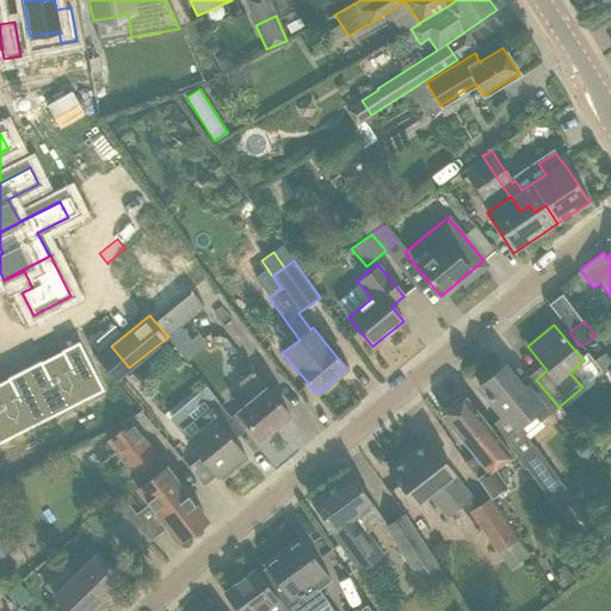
[(181,326),(167,337),(168,337),(187,362),(208,345),(198,333),(191,339),(181,326)]
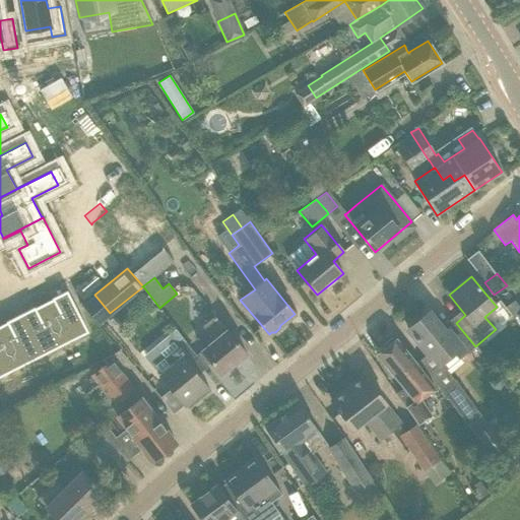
[(52,300),(44,304),(62,339),(85,328),(67,290),(52,299),(52,300)]
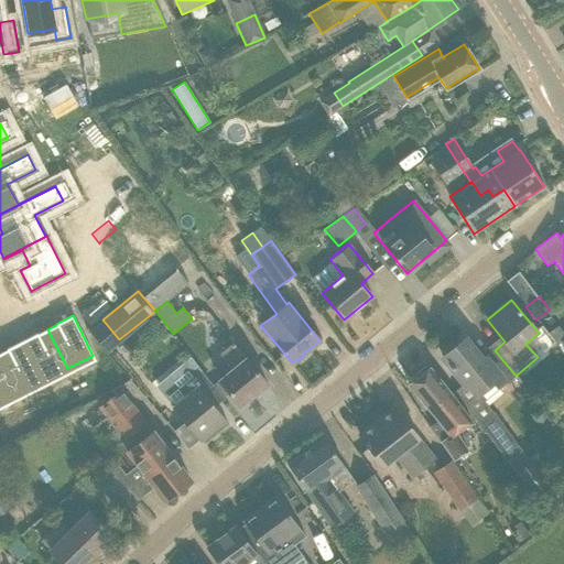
[(561,340),(563,338),(563,334),(559,326),(546,334),(554,344),(560,340),(561,340)]
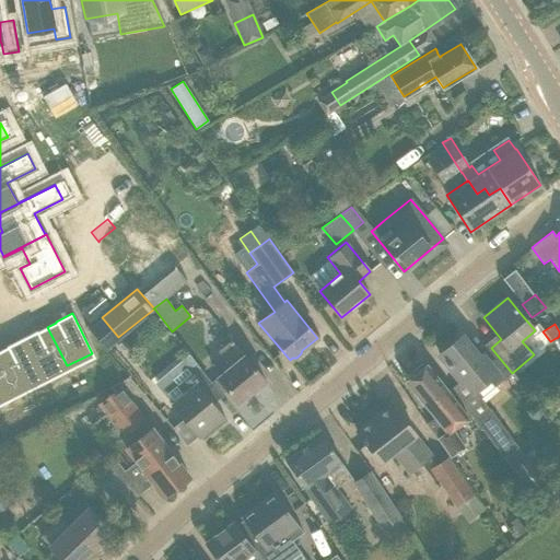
[(37,330),(22,338),(42,378),(67,365),(47,327),(37,331),(37,330)]
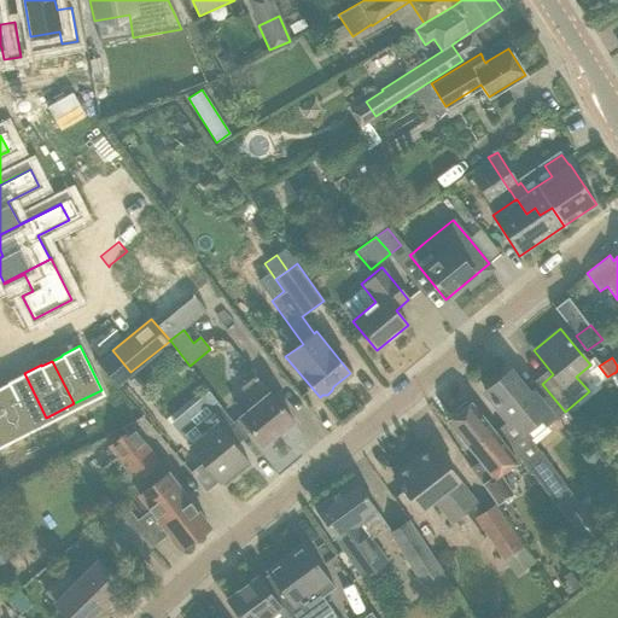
[(509,371),(484,391),(500,409),(508,420),(511,423),(513,420),(530,441),(548,426),(565,412),(542,384),(529,395),(509,371)]
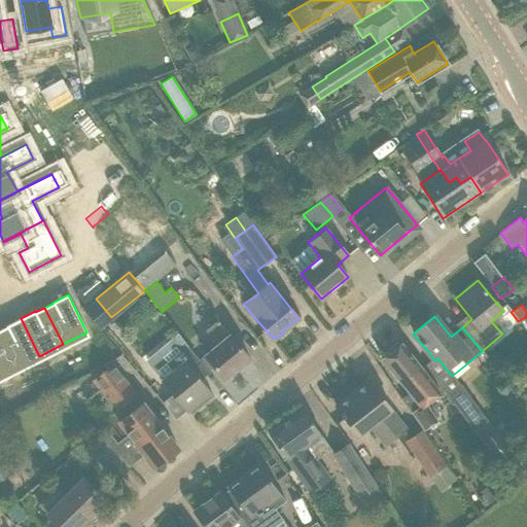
[(6,326),(0,329),(0,336),(16,367),(39,356),(21,318),(6,326)]
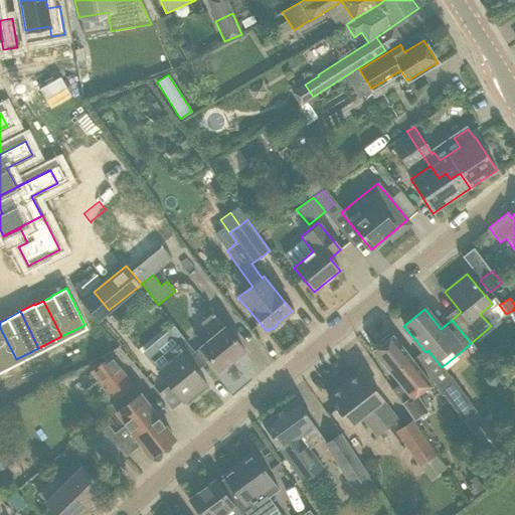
[(243,350),(231,334),(213,313),(200,323),(212,337),(200,347),(219,370),(243,350)]
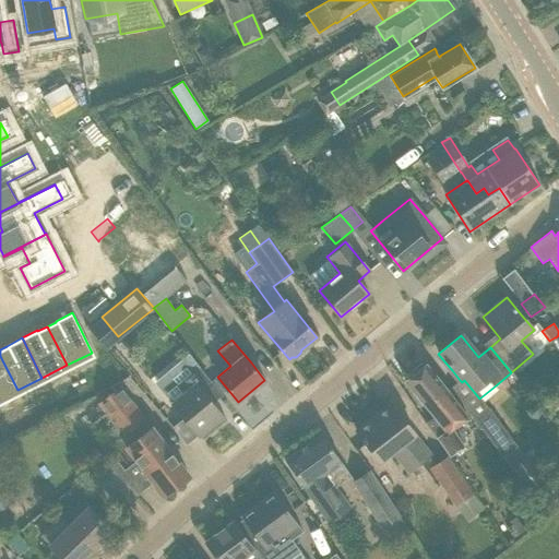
[(0,399),(18,390),(0,356),(0,399)]
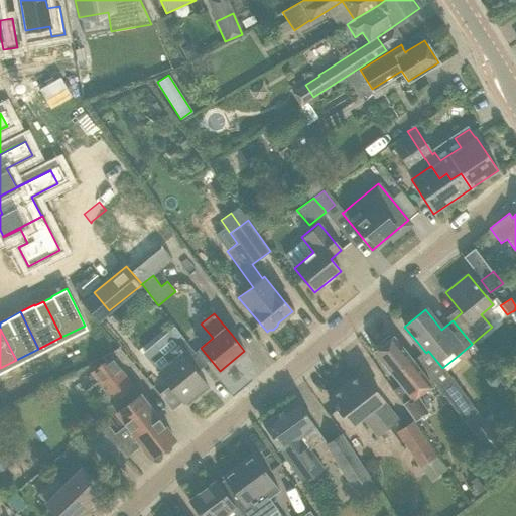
[(393,336),(390,338),(388,335),(379,342),(382,345),(373,352),(399,385),(392,389),(413,420),(426,412),(416,395),(422,390),(417,383),(425,377),(413,361),(393,336)]
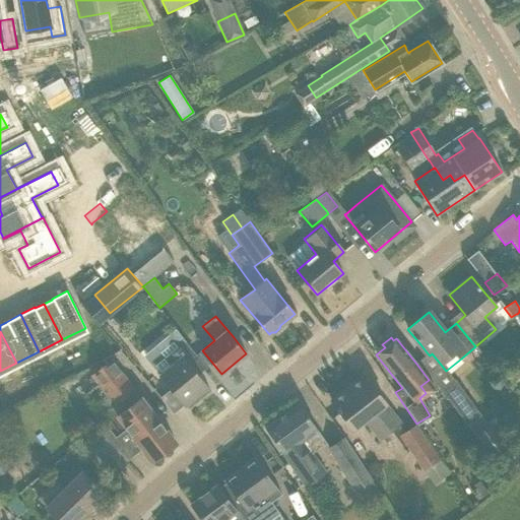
[(205,366),(192,350),(185,341),(165,358),(171,365),(159,374),(188,409),(210,391),(196,374),(205,366)]
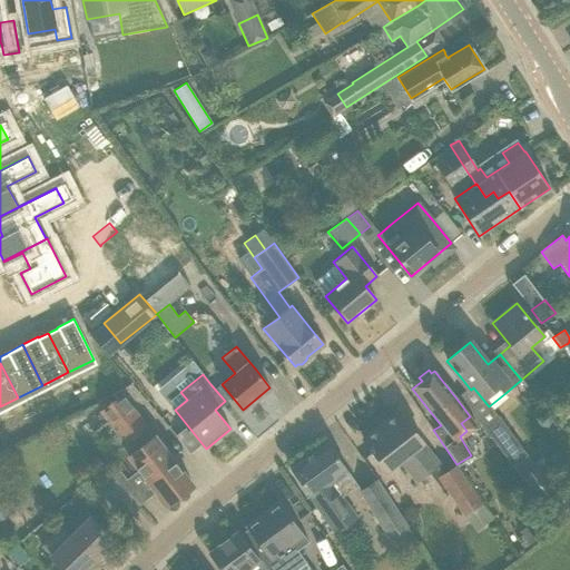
[(150,423),(146,426),(121,394),(100,411),(125,443),(120,445),(166,504),(192,485),(154,436),(158,433),(150,423)]
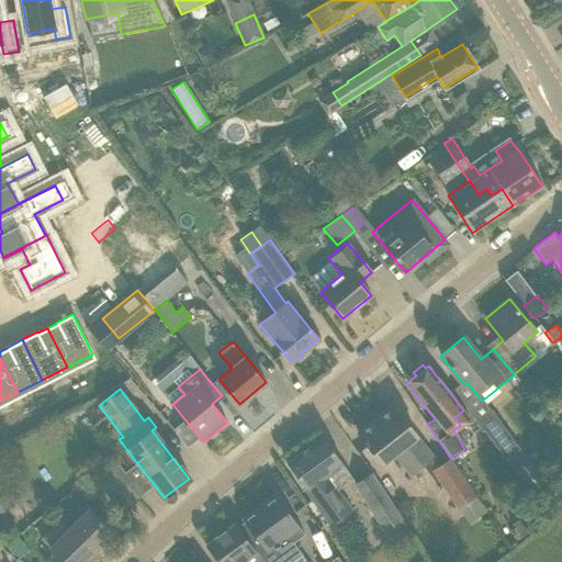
[(93,390),(81,396),(86,404),(97,397),(93,390)]
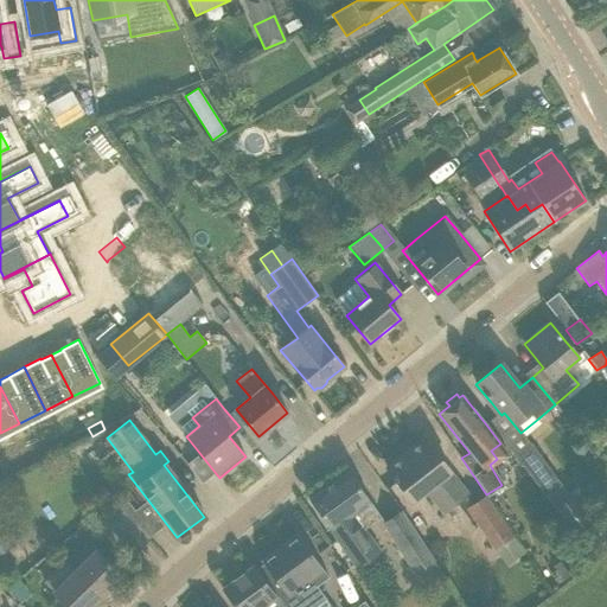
[(88,428),(76,434),(80,442),(93,436),(88,428)]
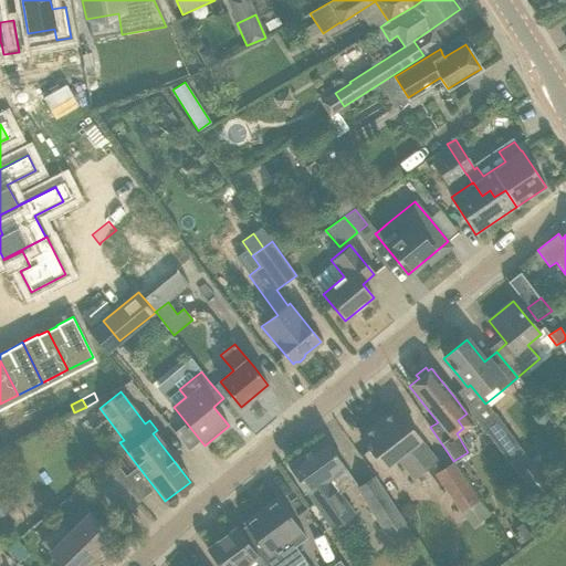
[(437,462),(409,426),(395,409),(360,437),(367,444),(366,446),(385,469),(397,459),(413,480),(427,470),(436,463),(437,462)]
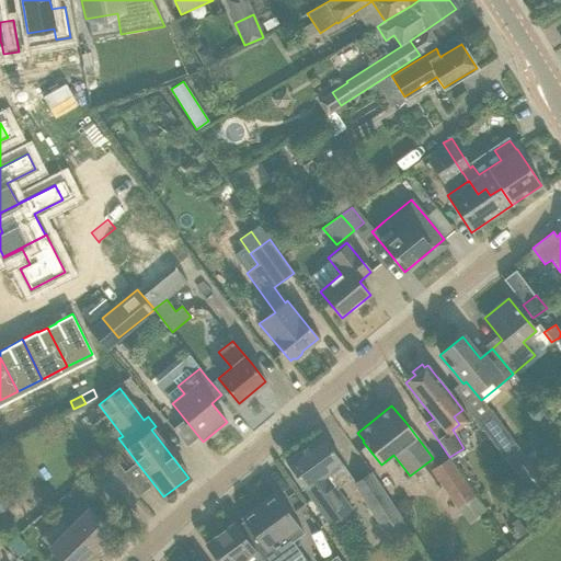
[(42,410),(30,415),(34,423),(45,418),(42,410)]
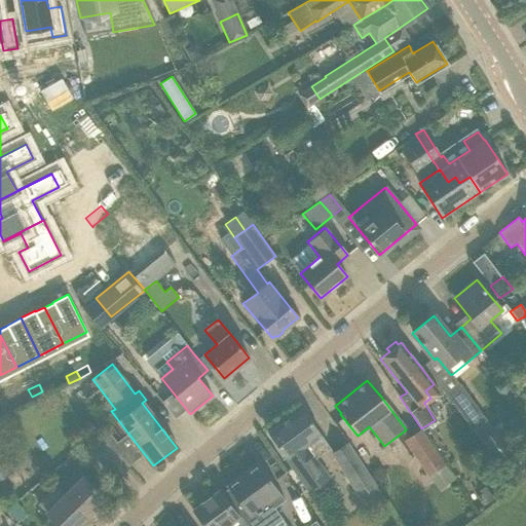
[(473,429),(484,421),(458,386),(447,396),(473,429)]
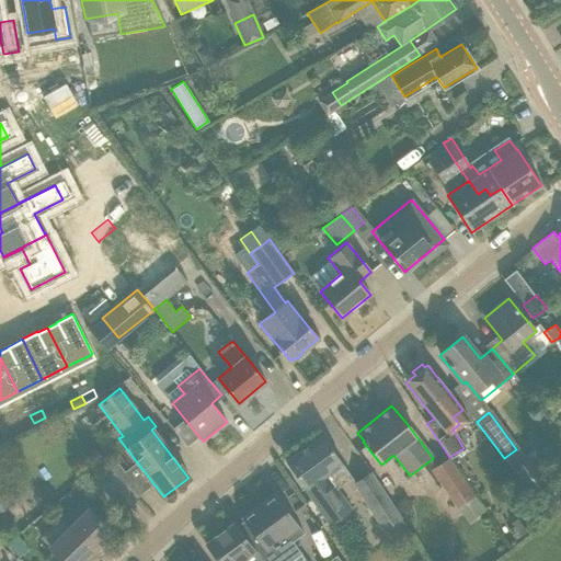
[(30,415),(18,422),(22,430),(34,423),(30,415)]
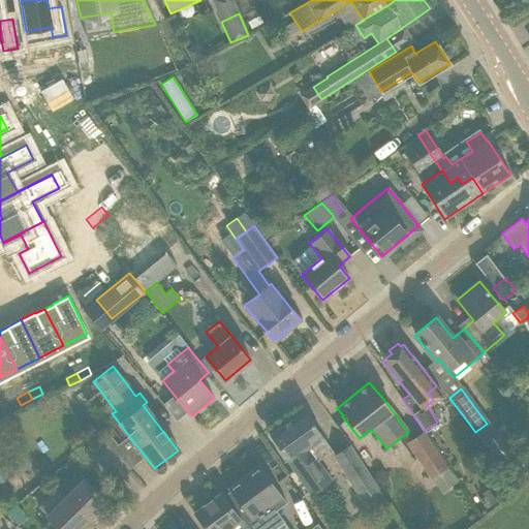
[(322,437),(315,427),(303,410),(269,434),(312,495),(333,480),(309,447),(322,437)]
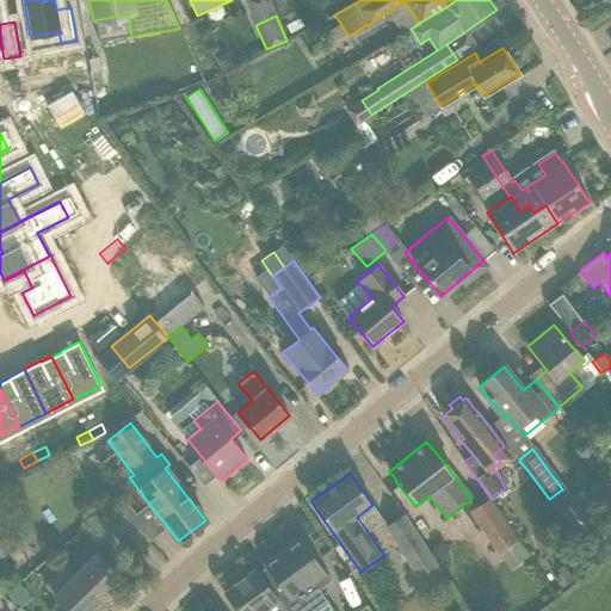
[(497,554),(517,539),(489,498),(475,507),(470,500),(461,507),(473,524),(475,522),(497,554)]
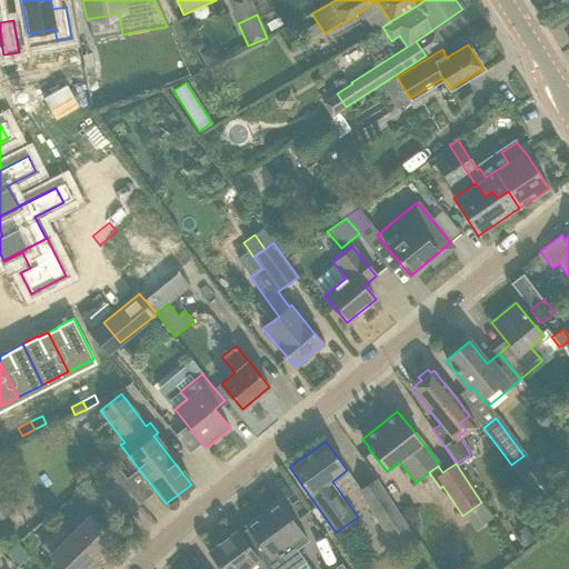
[(125,477),(120,470),(111,477),(115,480),(118,482),(125,477)]
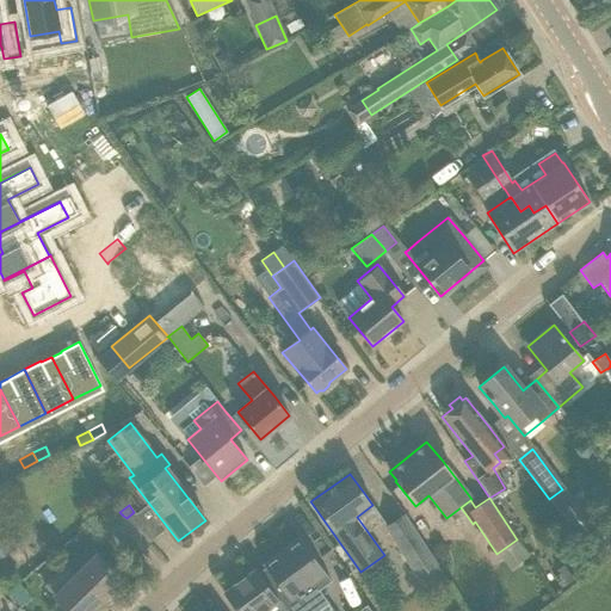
[(437,563),(405,513),(383,528),(418,579),(438,566),(437,563)]
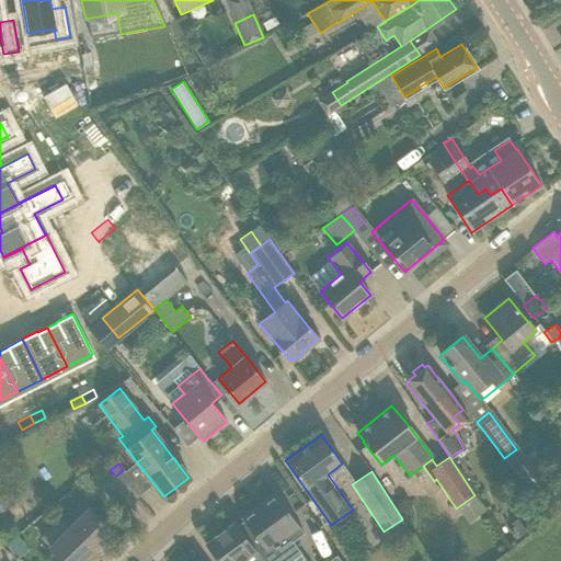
[(138,497),(116,476),(113,473),(100,487),(125,511),(138,497)]
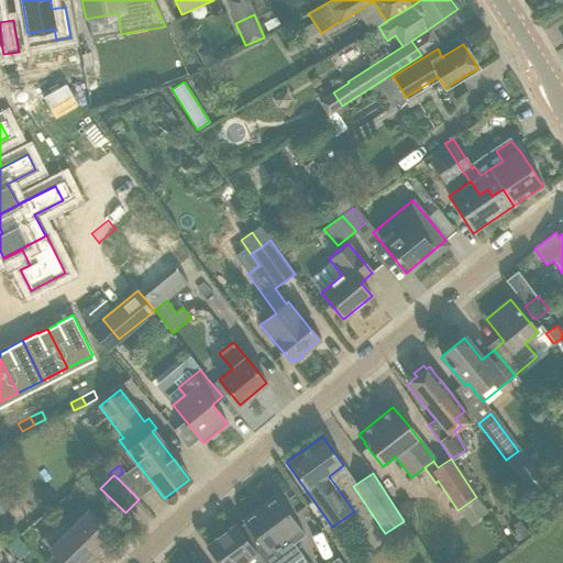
[(0,512),(14,505),(0,479),(0,512)]
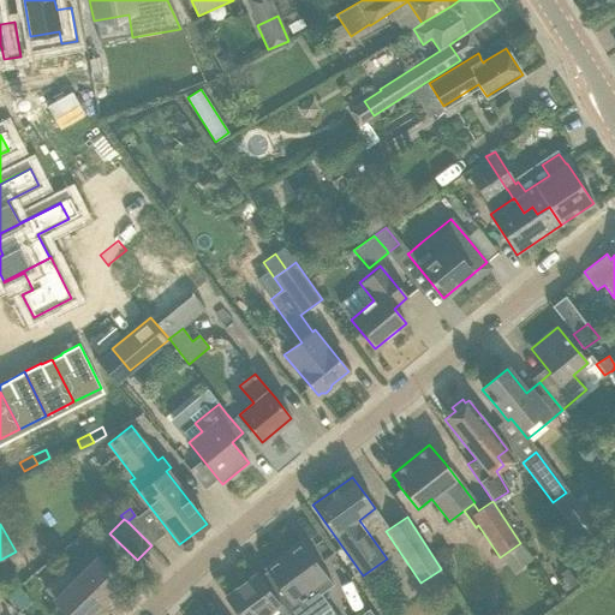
[(260,577),(258,578),(279,605),(284,602),(292,614),(320,614),(330,608),(321,593),(333,585),(300,541),(264,567),(267,571),(262,574),(260,577)]
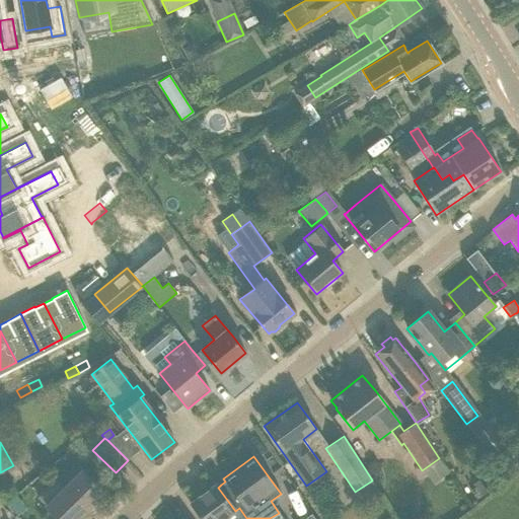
[(75,518),(103,492),(89,477),(82,470),(63,489),(54,479),(39,495),(47,503),(45,505),(58,518),(75,518)]
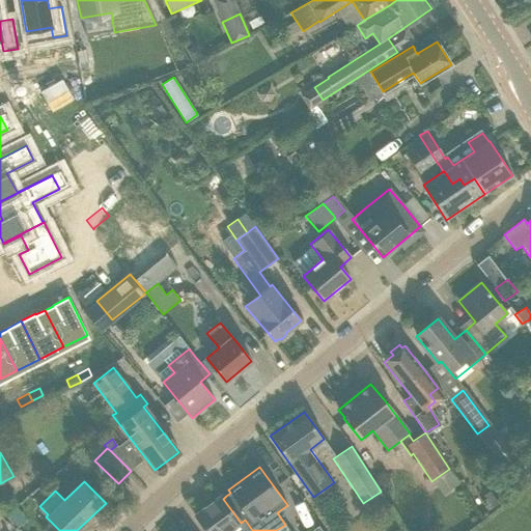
[(196,513),(194,514),(206,530),(252,530),(245,520),(241,523),(220,496),(196,513)]
